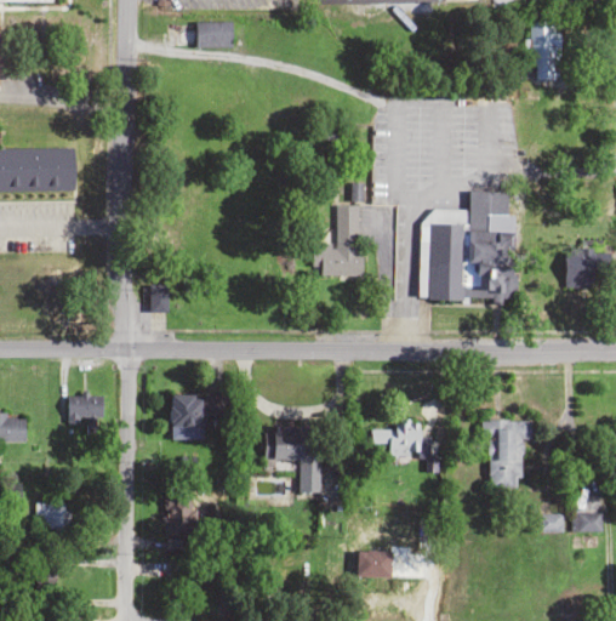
[(560,78),(559,21),(534,21),(535,78),(560,78)]
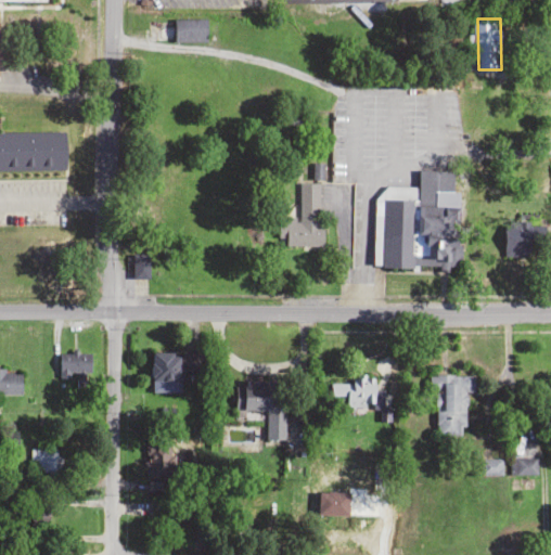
[(177,42),(208,42),(208,20),(177,20),(177,42)]
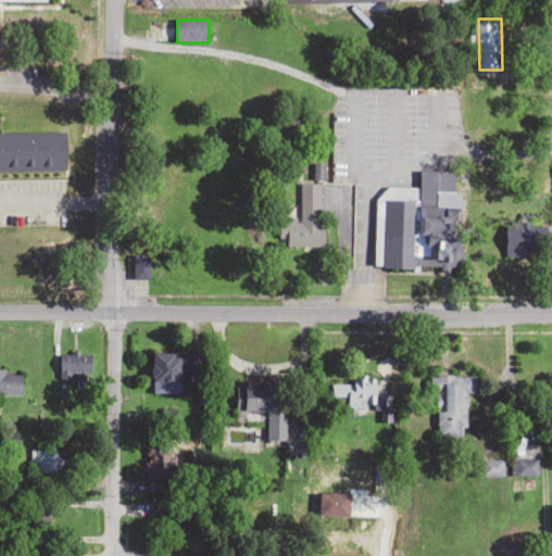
[(0,169),(69,169),(69,131),(0,131),(0,169)]
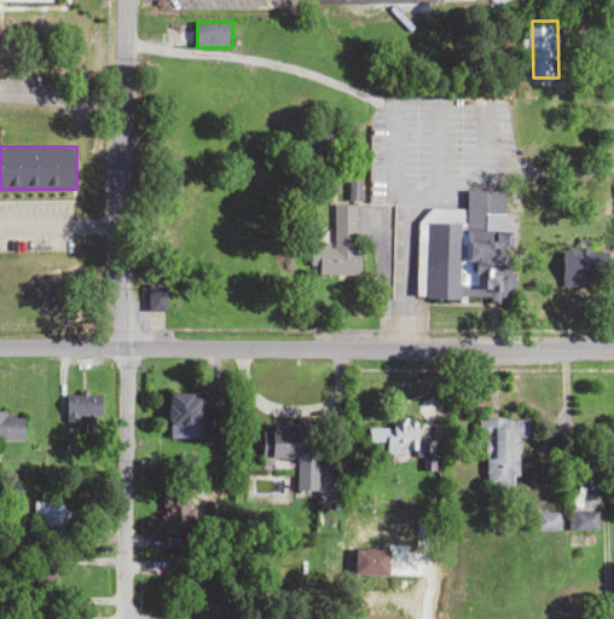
[(513,190),(469,190),(469,208),(428,208),(428,298),(513,299),(513,190)]
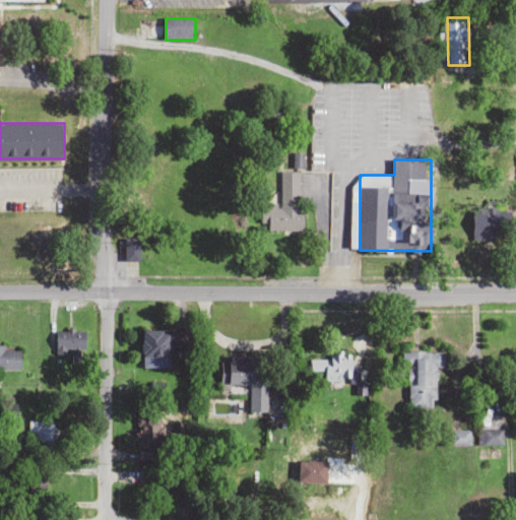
[(304,231),(304,172),(283,172),(283,206),(265,206),(265,231),(304,231)]
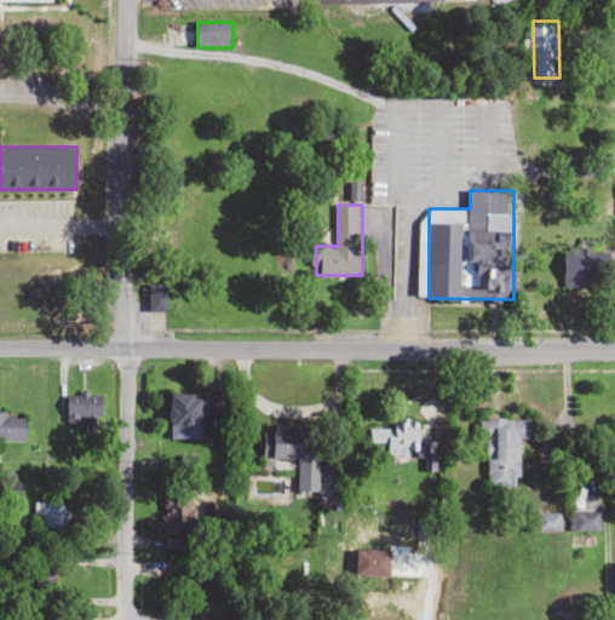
[(610,240),(564,241),(565,286),(597,285),(597,267),(610,267),(610,240)]
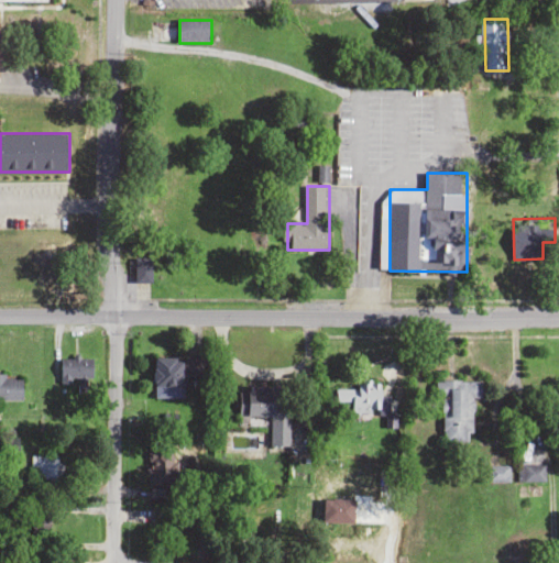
[(138,282),(153,282),(153,257),(136,257),(138,282)]
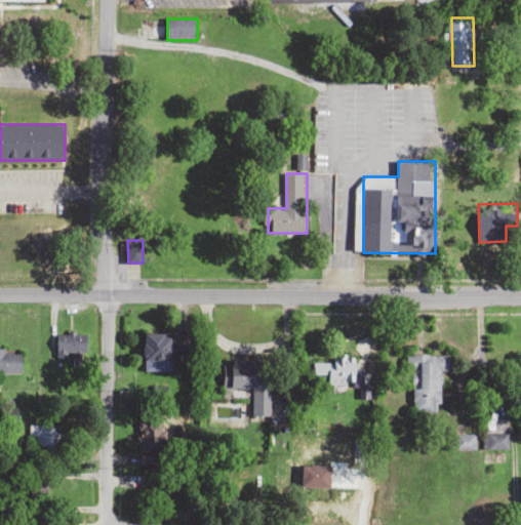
[(88,357),(88,333),(58,333),(58,357),(88,357)]
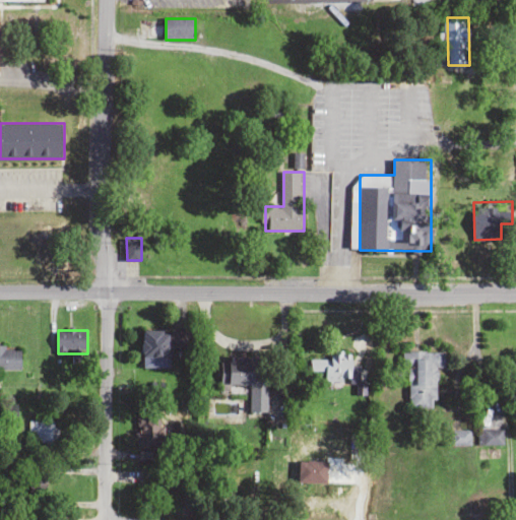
[(143,356),(174,356),(174,330),(143,330),(143,356)]
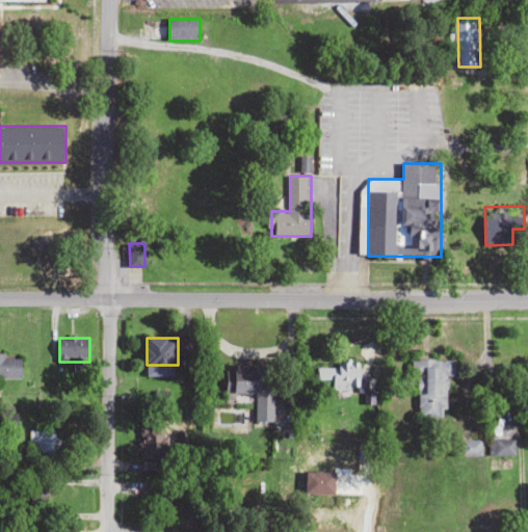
[(23,355),(0,355),(0,377),(23,378),(23,355)]
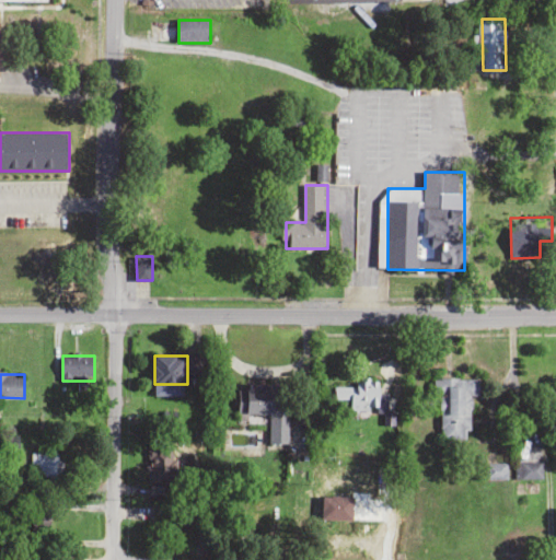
[(441,440),(472,440),(471,397),(481,396),(481,378),(441,378),(441,440)]
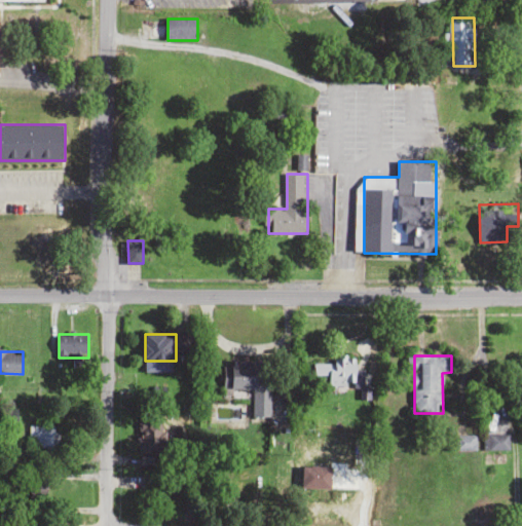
[(336,363),(315,363),(315,384),(357,384),(357,358),(336,358),(336,363)]
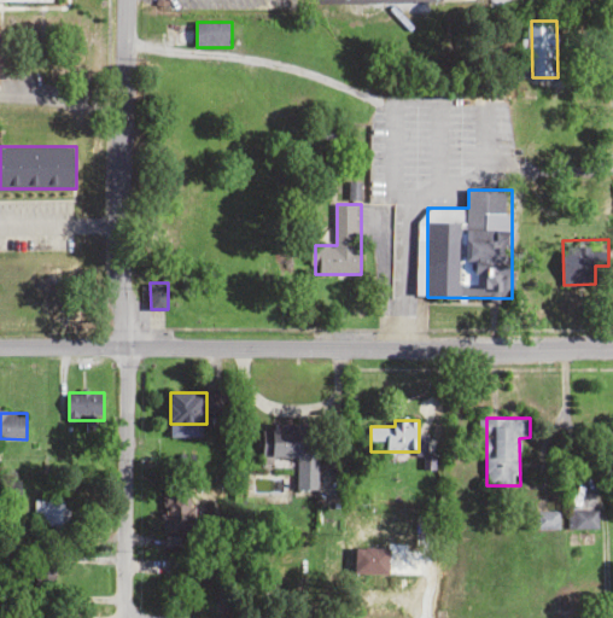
[(264,456),(301,456),(299,490),(320,490),(321,426),(264,425),(264,456)]
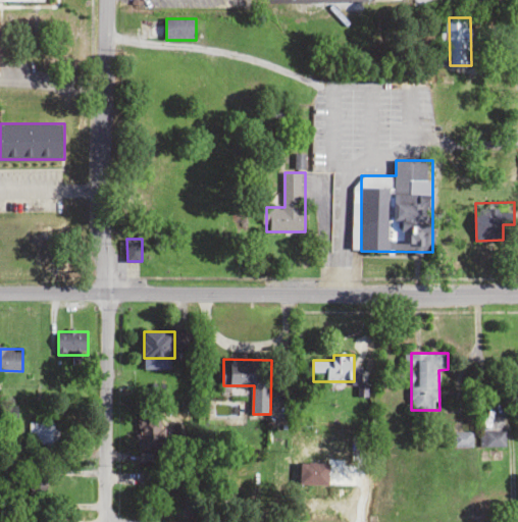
[(168,451),(168,417),(140,417),(140,451),(168,451)]
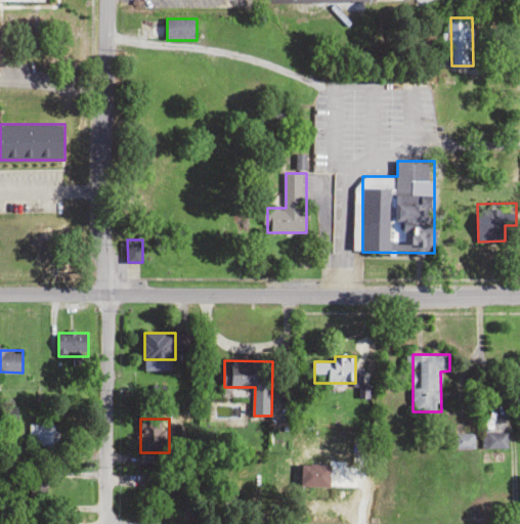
[(63,424),(31,424),(31,448),(63,448),(63,424)]
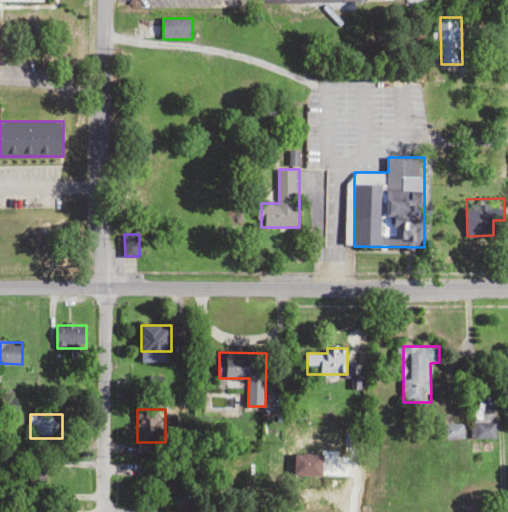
[(464,424),(445,424),(445,438),(464,438),(464,424)]
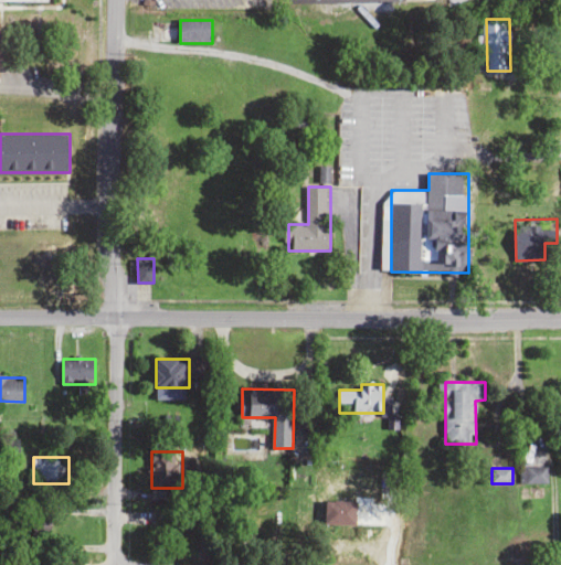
[(548,468),(522,468),(522,483),(548,483),(548,468)]
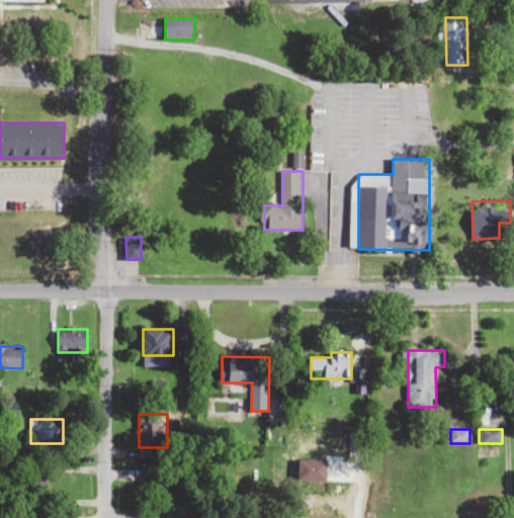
[(356,460),(349,460),(349,451),(333,451),(333,458),(307,458),(307,483),(356,483),(356,460)]
